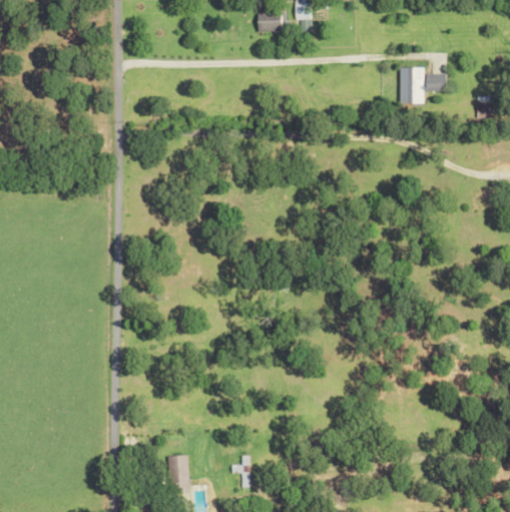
[(311,3),(296,4),(296,20),(311,20),(311,3)]
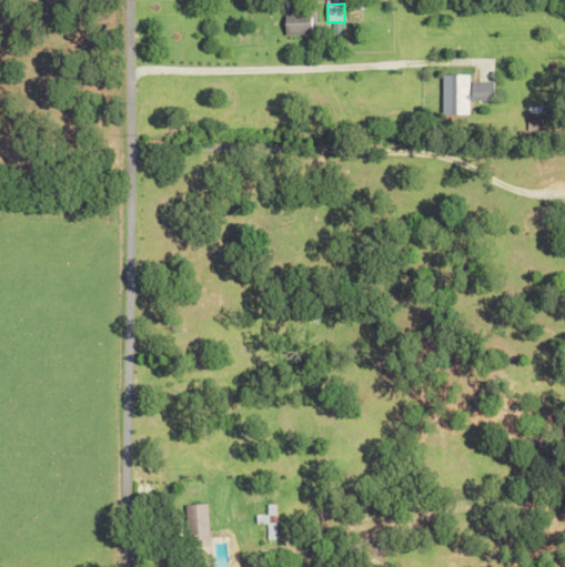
[(285,13),(285,36),(315,36),(315,13),(285,13)]
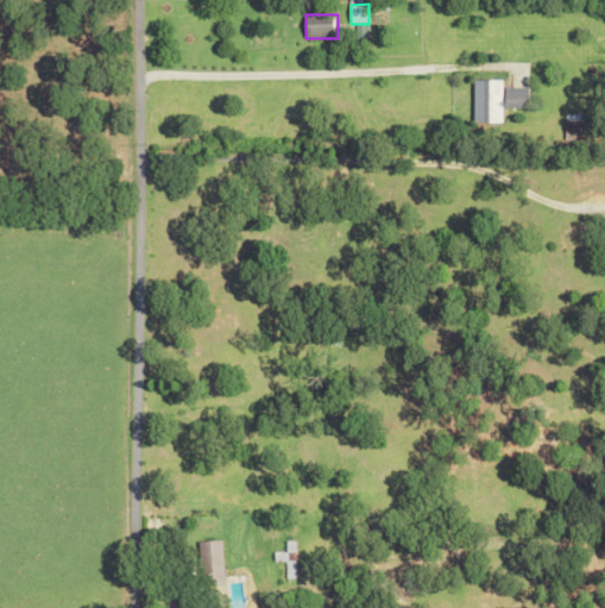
[(502,81),(474,81),(476,123),(502,123),(502,81)]
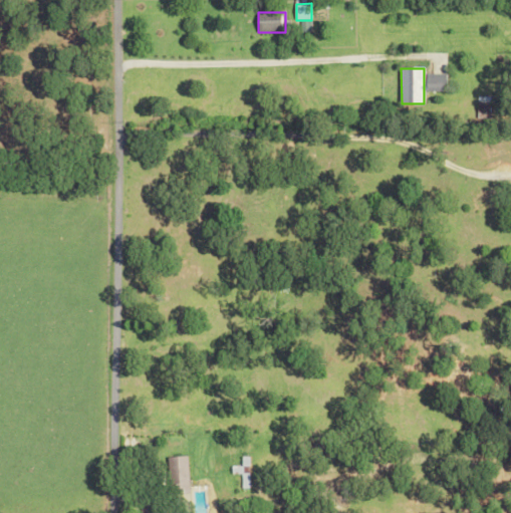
[(446,73),(427,74),(427,92),(447,92),(446,73)]
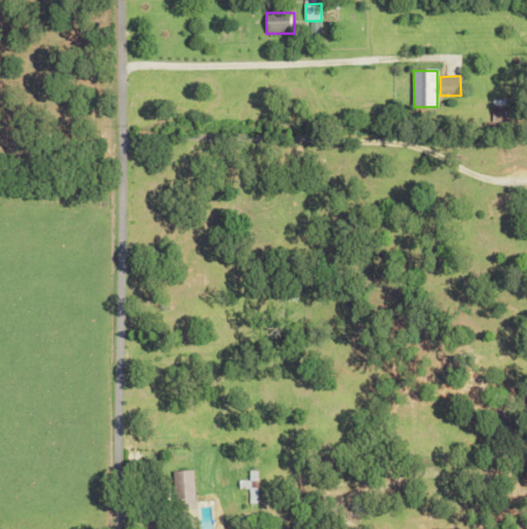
[(194,471),(178,472),(180,521),(196,521),(194,471)]
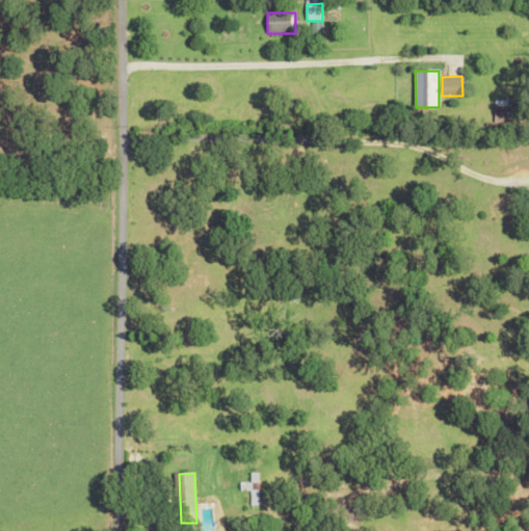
All buildings are outlined.
